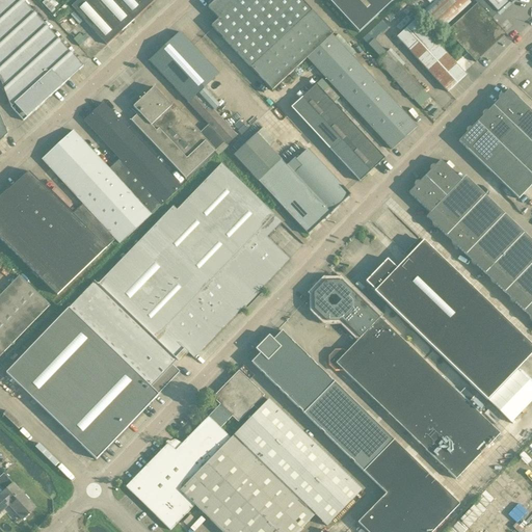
[(22,0),(0,0),(0,81),(10,108),(23,122),(83,67),(22,0)]
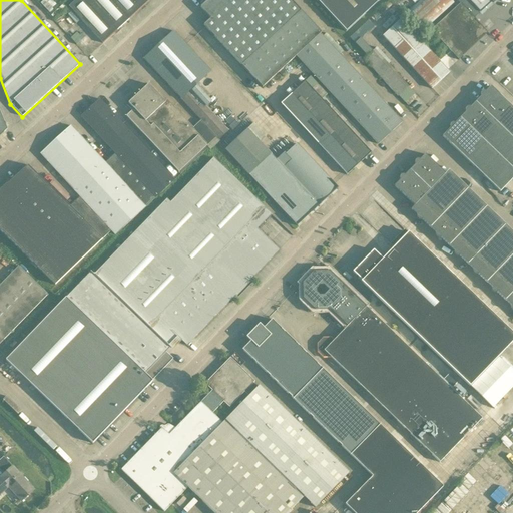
[(110,0),(76,0),(68,7),(102,44),(129,20),(110,0)]
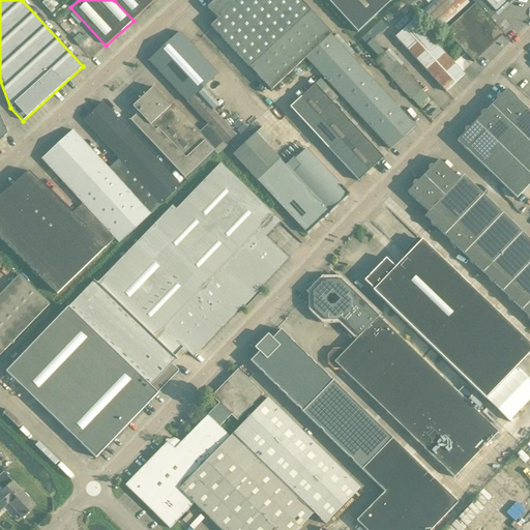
[(114,0),(134,21),(154,0),(114,0)]
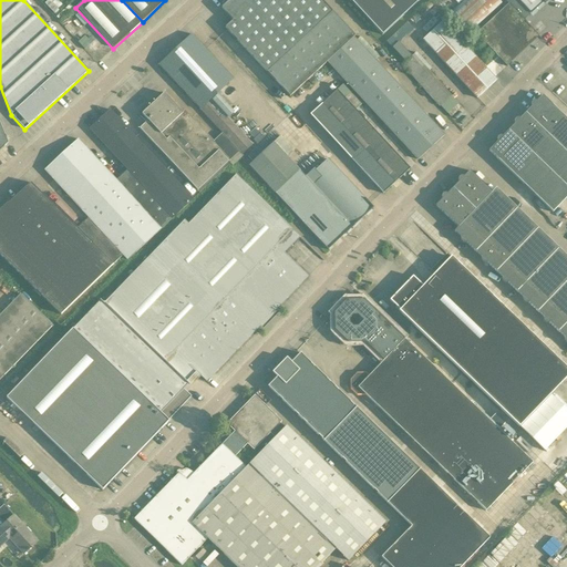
[(353,38),(354,37),(320,0),(229,0),(222,8),(233,21),(225,28),(289,98),(307,81),(312,85),(317,81),(312,76),(327,63),(327,62),(353,38)]
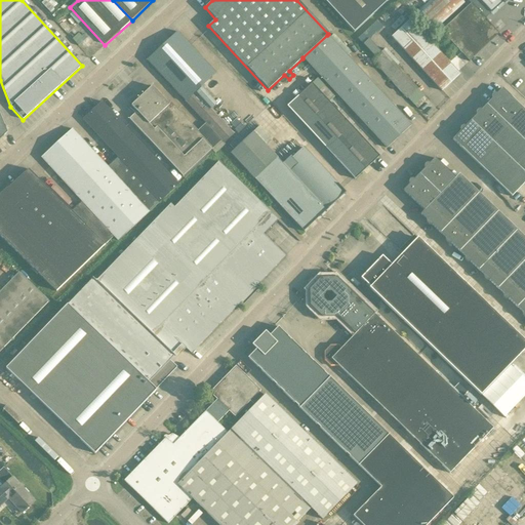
[(323,0),(354,33),(388,0),(323,0)]
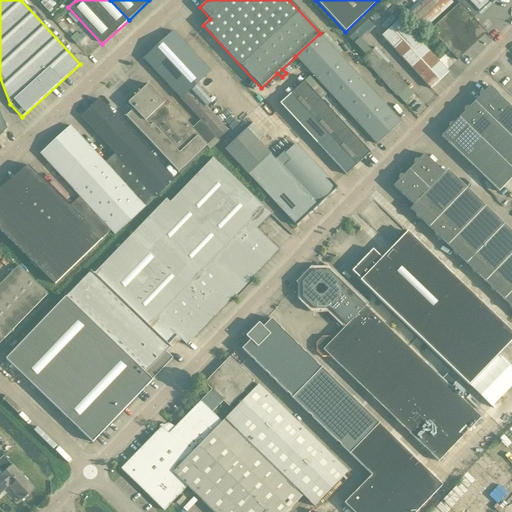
[(450,0),(417,0),(401,15),(419,34),(453,3),(450,0)]
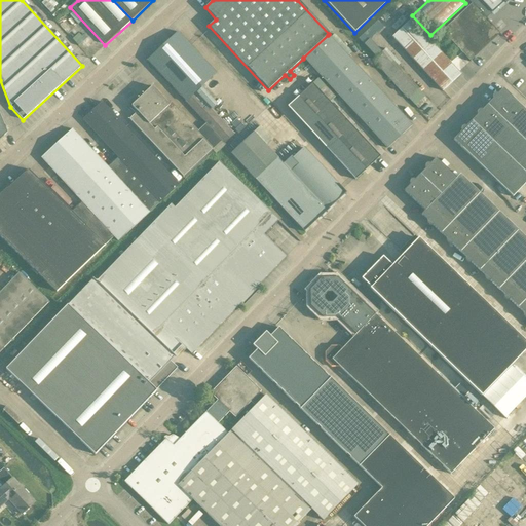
[(480,0),(492,13),(503,2),(505,4),(510,0),(480,0)]
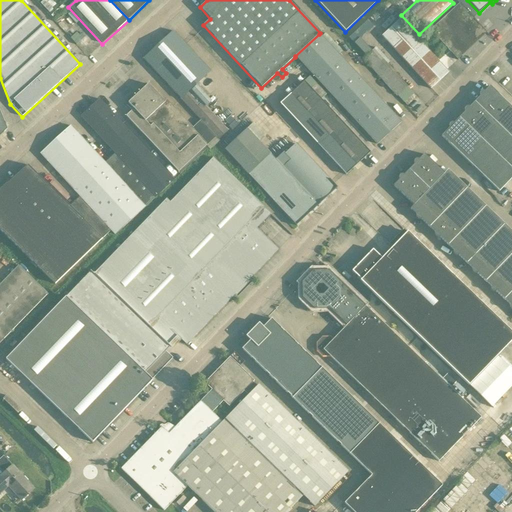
[(438,55),(442,59),(449,52),(457,60),(487,33),(463,7),(460,3),(430,31),(446,48),(438,55)]
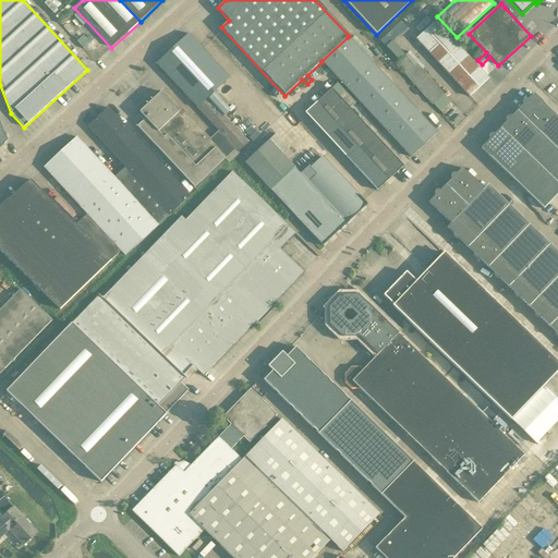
[(482,64),(477,60),(474,63),(436,21),(415,40),(469,98),(489,80),(477,68),(482,64)]
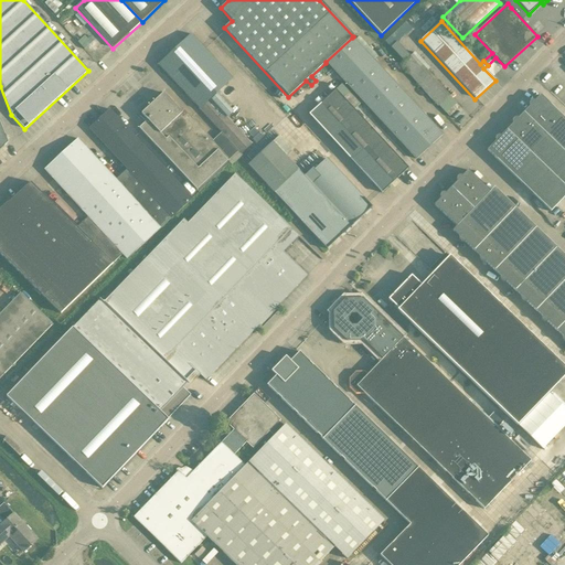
[(221,134),(237,151),(241,155),(252,145),(226,116),(232,110),(216,94),(233,80),(192,35),(158,66),(221,134)]
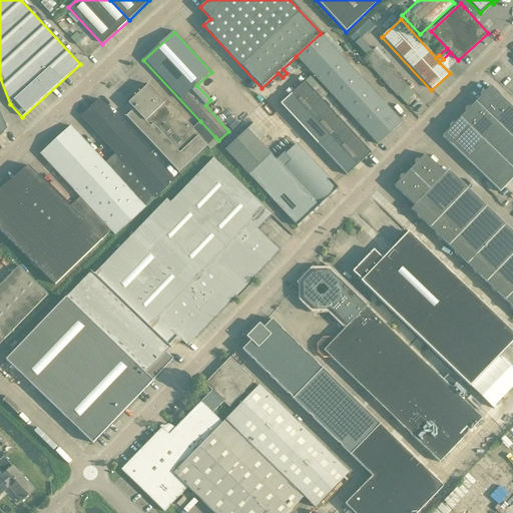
[(402,122),(320,34),(296,56),(296,57),(378,145),(402,122)]
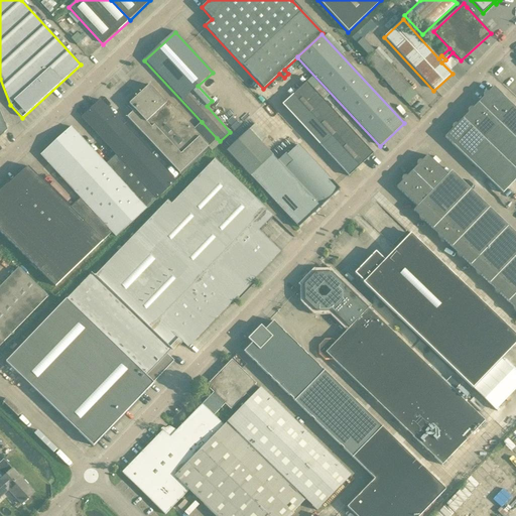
[(363,38),(357,44),(369,56),(365,59),(400,97),(410,107),(419,99),(416,96),(417,95),(410,88),(411,87),(391,65),(393,62),(379,47),(375,51),(363,38)]
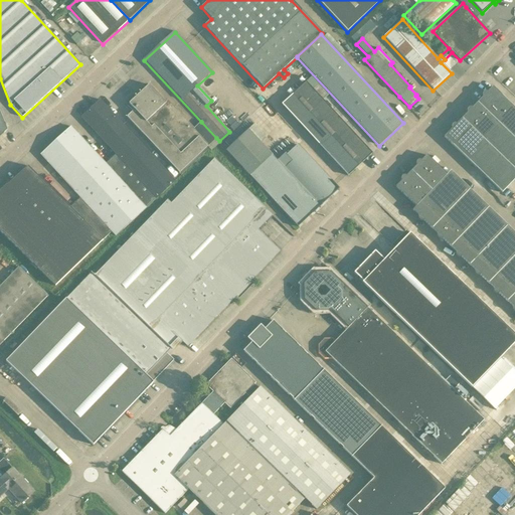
[(282,105),(277,109),(286,118),(291,115),(293,117),(288,121),(294,127),(298,123),(348,176),(372,154),(323,101),(328,96),(311,77),(282,105)]
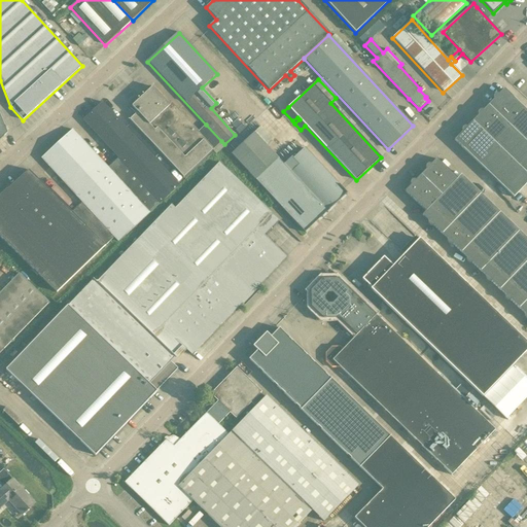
[(221,141),(206,125),(199,132),(172,103),(169,105),(152,86),(132,106),(139,114),(138,115),(136,113),(130,119),(185,179),(214,152),(212,150),(214,149),(214,148),(221,141)]
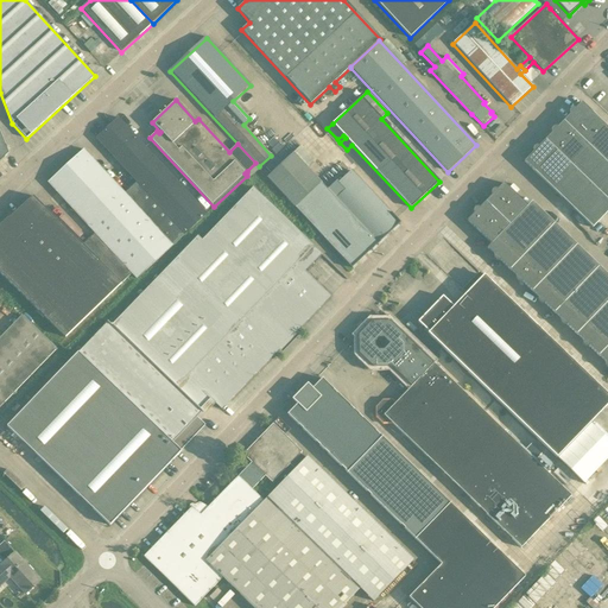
[(607,128),(581,102),(562,122),(607,166),(607,128)]
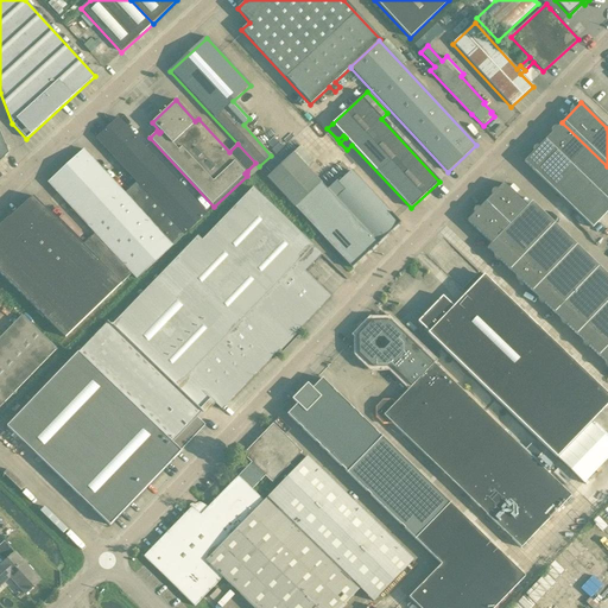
[(130,189),(178,241),(207,215),(118,119),(96,139),(137,183),(130,189)]
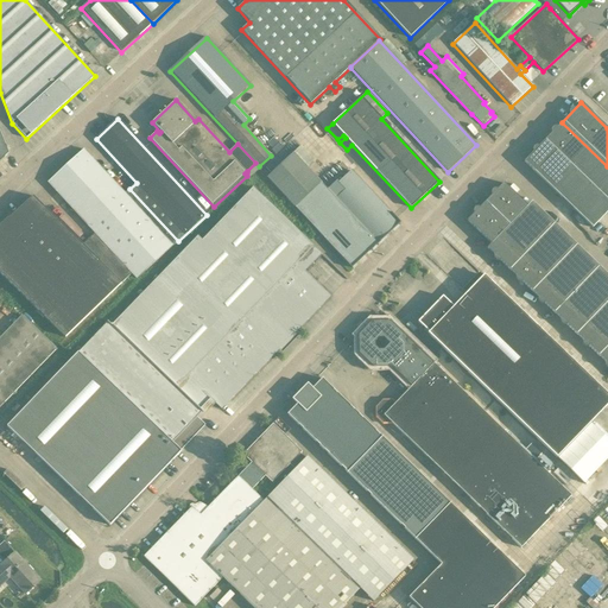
[(607,166),(562,122),(545,140),(607,201),(607,166)]
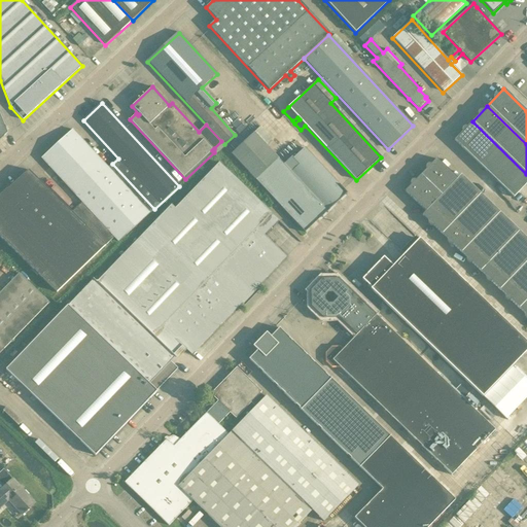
[(526,184),(526,174),(472,121),(454,141),(514,199),(526,184)]
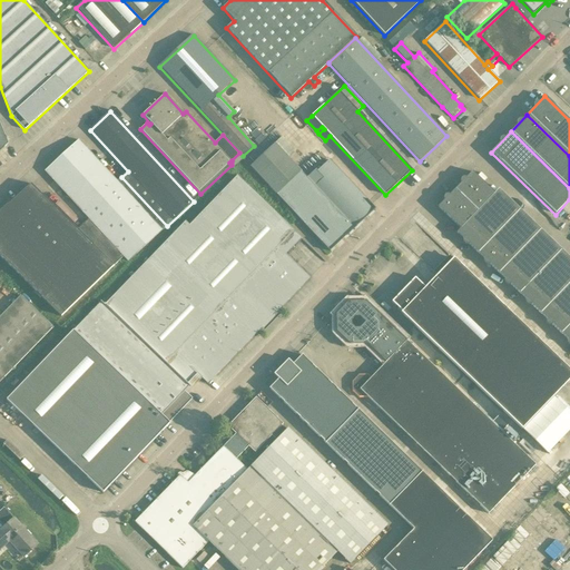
[(275,144),(249,167),(330,252),(375,209),(330,159),(326,163),(320,155),(310,164),(315,169),(306,178),(288,158),(295,151),(282,137),(275,144)]
